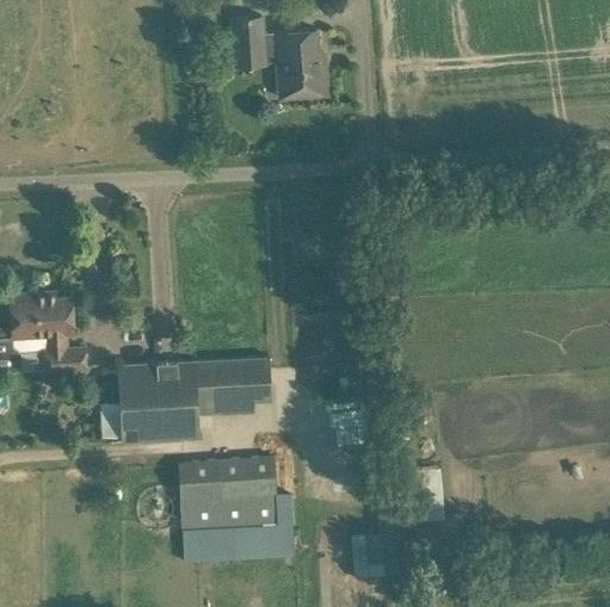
[(327,97),(325,73),(324,54),(318,55),(316,30),(276,33),(264,35),(263,18),(233,19),(235,44),(236,68),(266,66),(266,64),(277,63),(279,80),(287,80),(288,99),(327,97)]
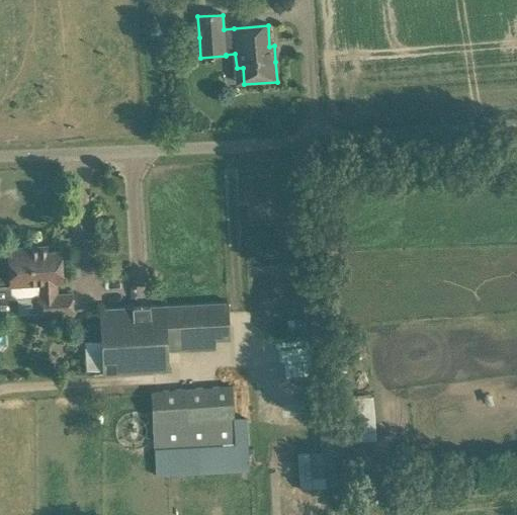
[(0,260),(0,286),(10,286),(12,286),(12,293),(18,298),(38,297),(39,315),(73,313),(73,311),(72,295),(57,296),(56,284),(63,283),(61,252),(48,253),(48,248),(8,250),(9,260),(0,260)]
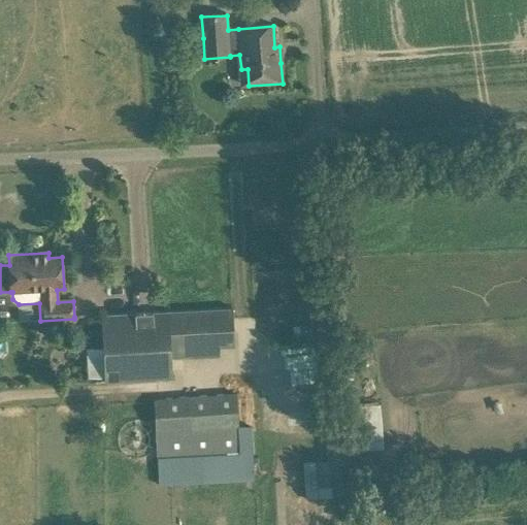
[(105,383),(172,380),(171,364),(219,361),(218,343),(234,342),(232,309),(102,316),(103,346),(87,347),(89,380),(105,379),(105,383)]
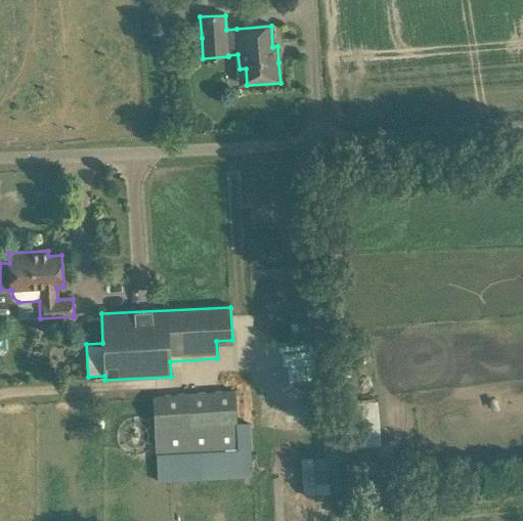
[(316,402),(313,344),(268,347),(270,372),(286,371),(288,404),(316,402)]
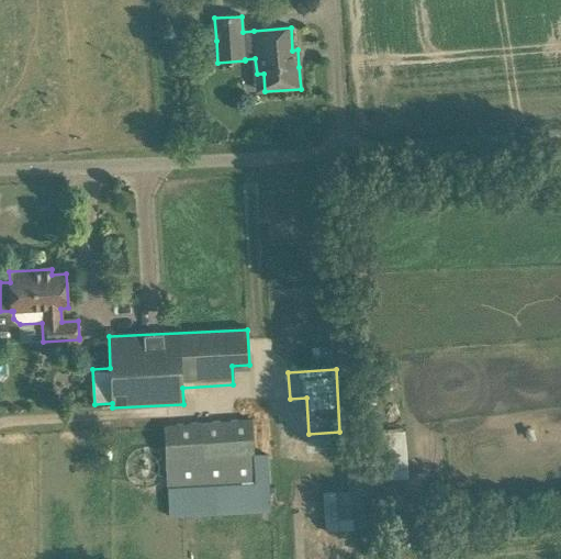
[(256,484),(255,457),(253,422),(163,427),(166,489),(256,484)]
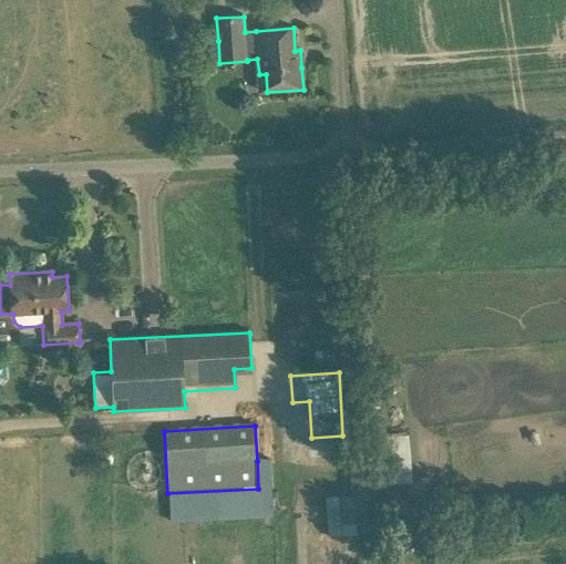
[(356,522),(358,522),(359,534),(370,533),(369,521),(380,520),(376,474),(352,477),(356,522)]
